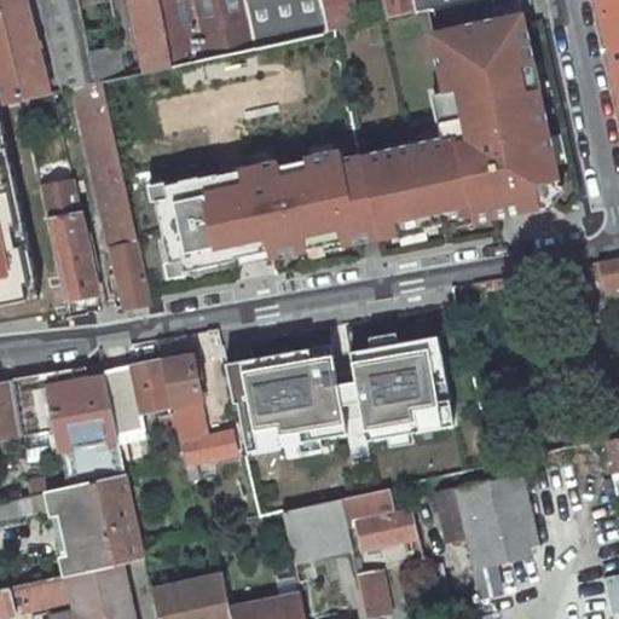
[(23,100),(48,94),(25,0),(0,0),(0,6),(0,9),(23,100)]
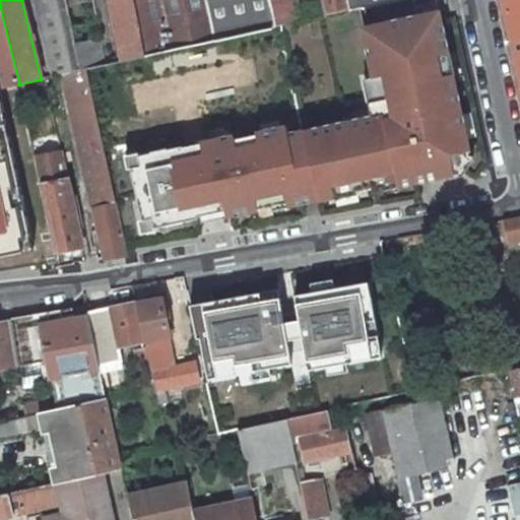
[(63,73),(80,70),(75,45),(65,0),(33,0),(37,15),(53,76),(63,73)]
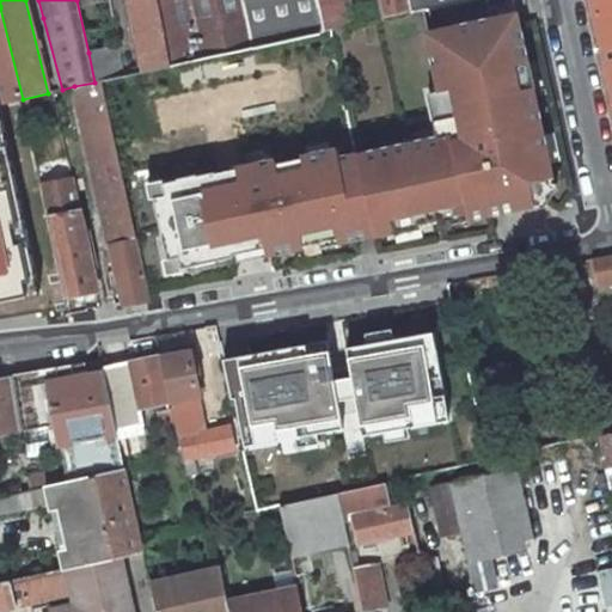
[(157,0),(129,0),(145,71),(170,65),(157,0)]
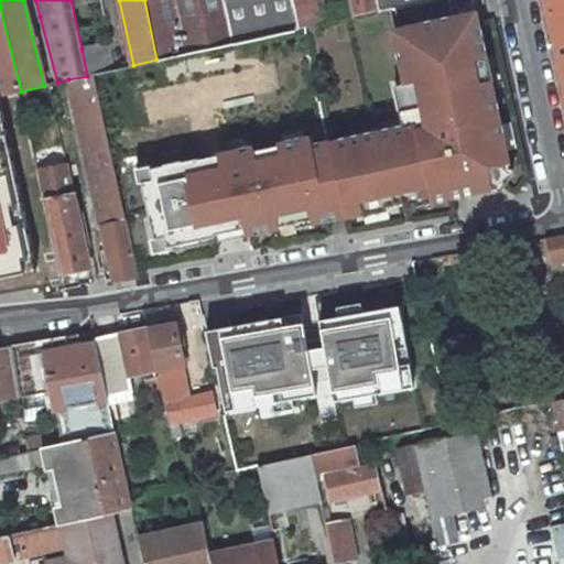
[(144,0),(156,60),(173,55),(289,31),(295,30),(299,29),(291,0),(144,0)]
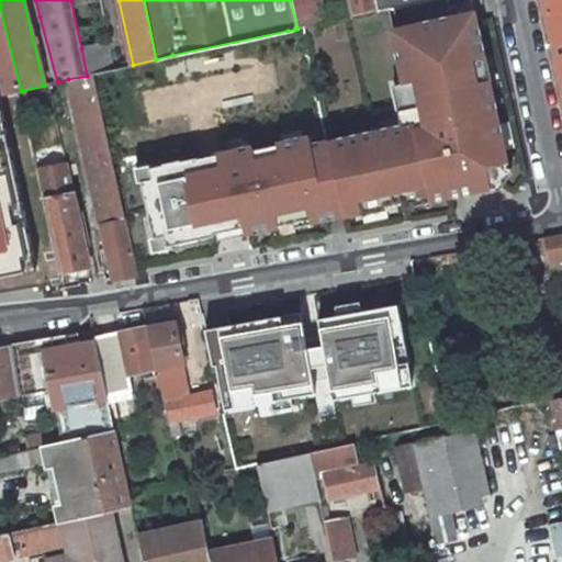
[(315,0),(290,0),(298,29),(302,27),(321,24),(315,0)]
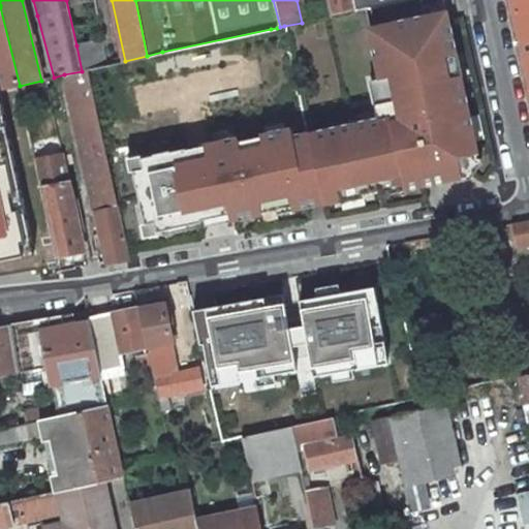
[(321,201),(322,203),(339,199),(337,193),(361,188),(362,194),(378,191),(378,187),(402,182),(403,189),(424,184),(425,186),(467,177),(478,159),(460,74),(453,75),(447,54),(455,52),(445,11),(442,12),(438,0),(400,0),(366,8),(390,118),(308,135),(321,201)]
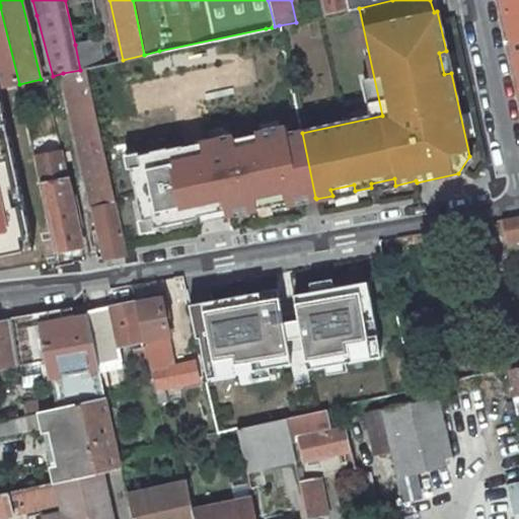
[(320,0),(324,16),(359,8),(392,0),(320,0)]
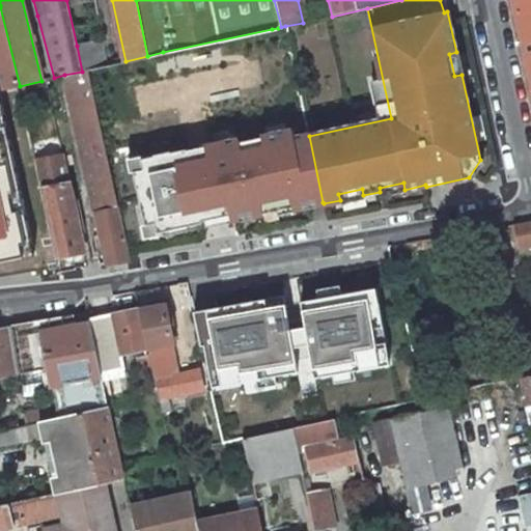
[(530,0),(512,0),(530,83),(530,0)]
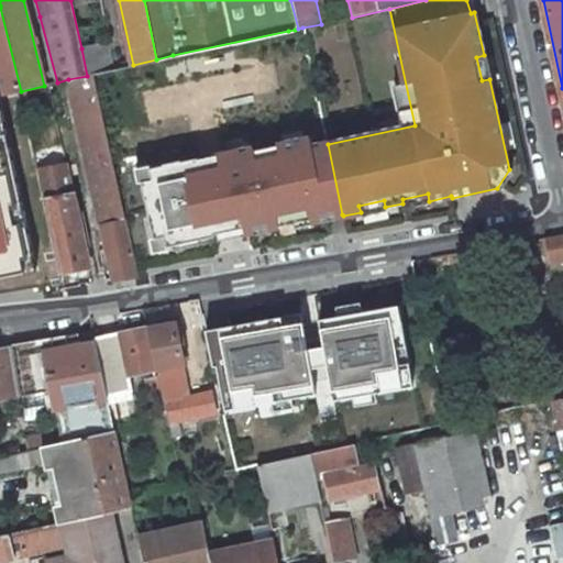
[(0,95),(21,91),(0,8),(0,95)]
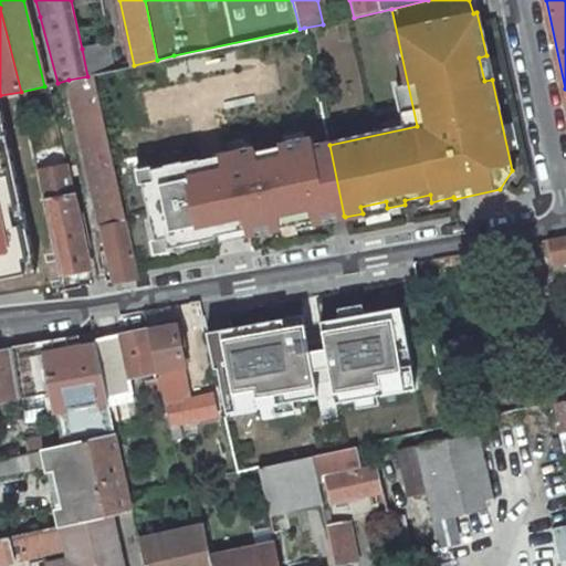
[(299,42),(306,40),(304,28),(300,29),(296,30),(299,42)]
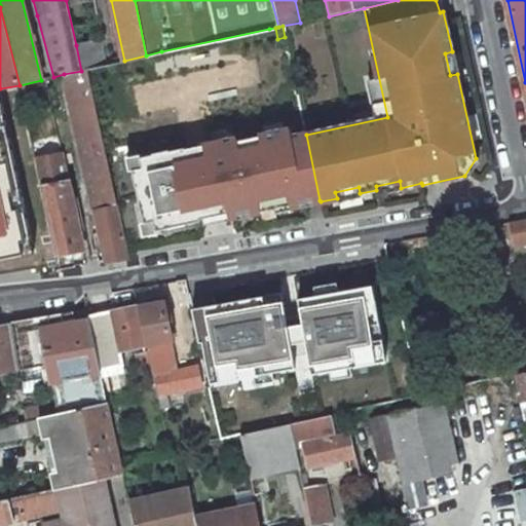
[(102,40),(76,45),(81,71),(86,69),(106,65),(102,40)]
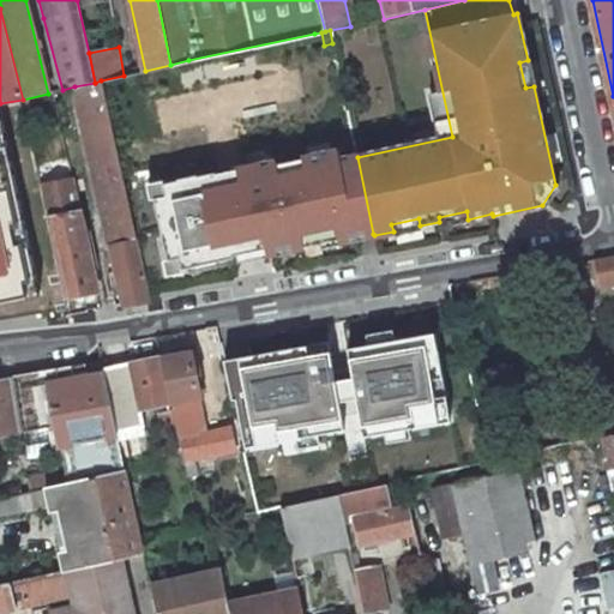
[(525,88),(534,86),(528,60),(519,62),(525,88)]
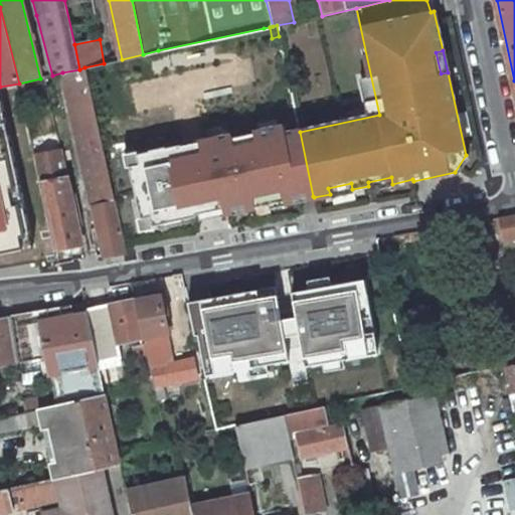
[(0,252),(23,248),(21,237),(30,235),(0,95),(0,252)]
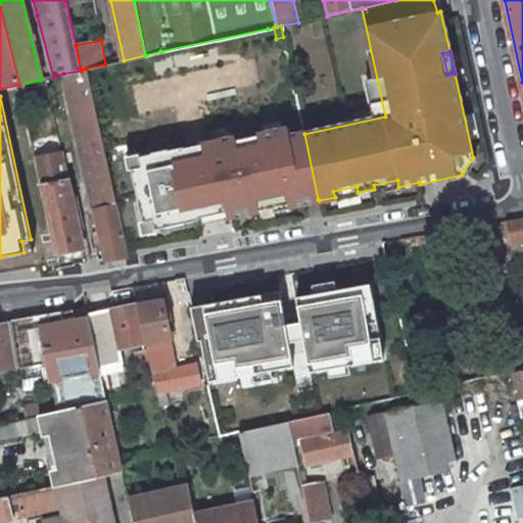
[(287,205),(318,199),(304,134),(290,137),(288,129),(236,139),(235,137),(138,155),(140,164),(130,167),(141,220),(151,218),(153,227),(197,218),(196,217),(209,214),(207,205),(223,202),(226,216),(272,205),(270,198),(285,195),(287,205)]
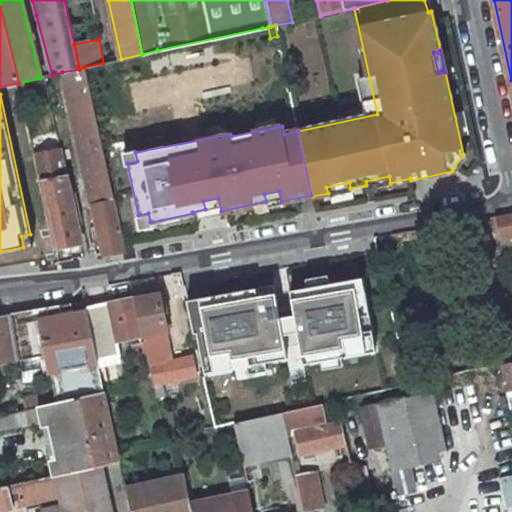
[(55,248),(80,243),(60,150),(35,155),(42,189),(55,248)]
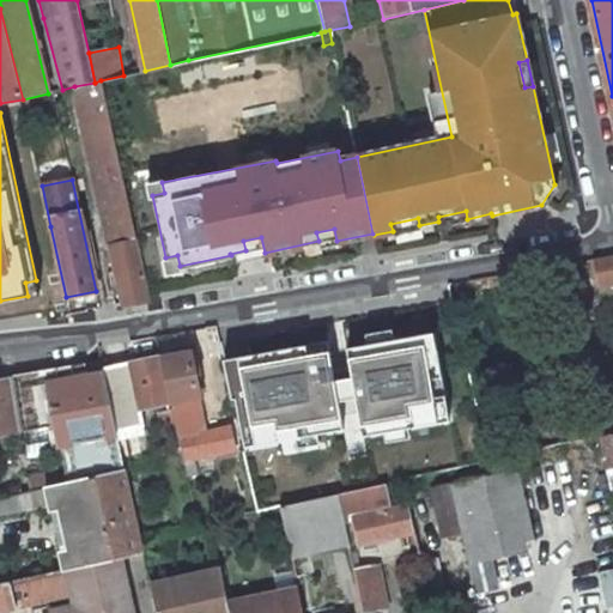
[(152,195),(164,193),(162,182),(150,184),(152,195)]
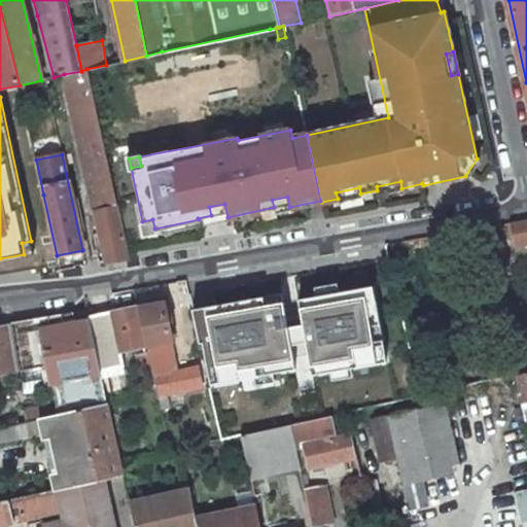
[(377,190),(378,194),(401,188),(400,181),(377,186),(377,190)]
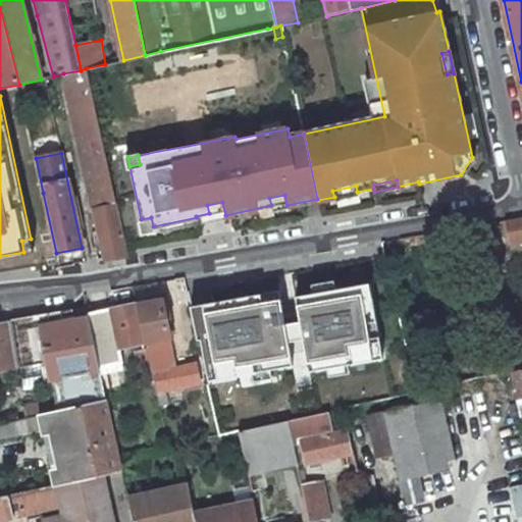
[(332,191),(334,197),(357,192),(356,186),(332,191)]
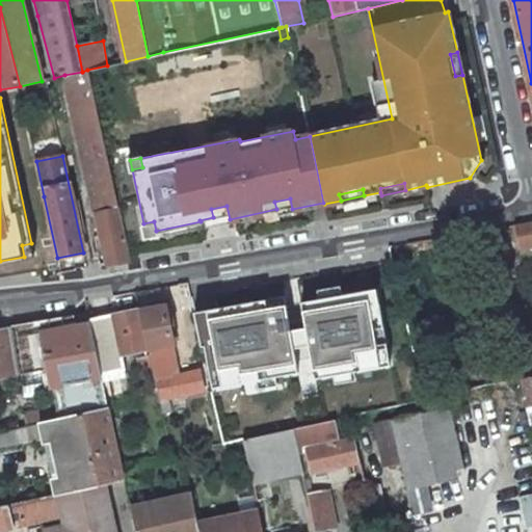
[(290,198),(274,202),(276,209),(277,212),(292,209),(290,198)]
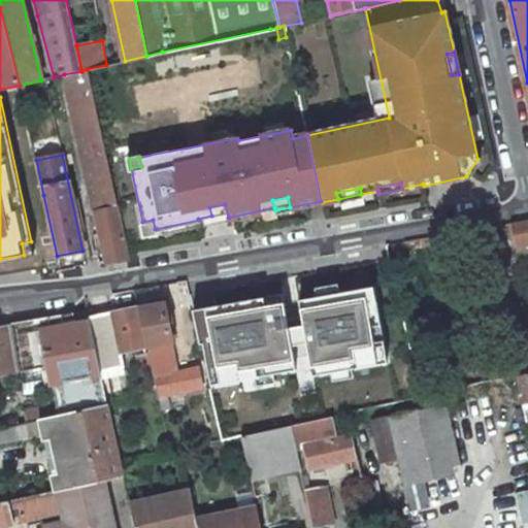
[(228,218),(225,204),(209,207),(211,216),(212,221),(228,218)]
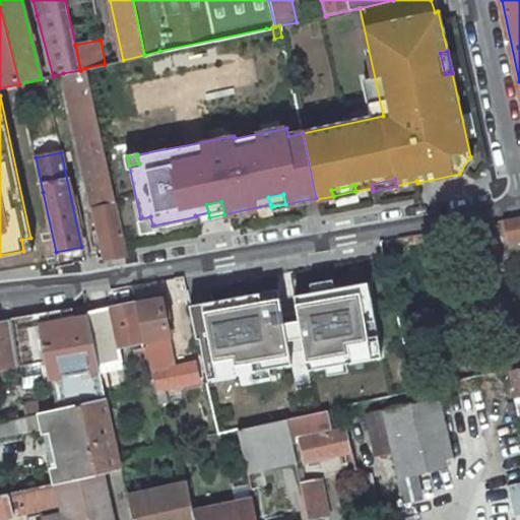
[(519,241),(519,216),(504,219),(509,244),(519,241)]
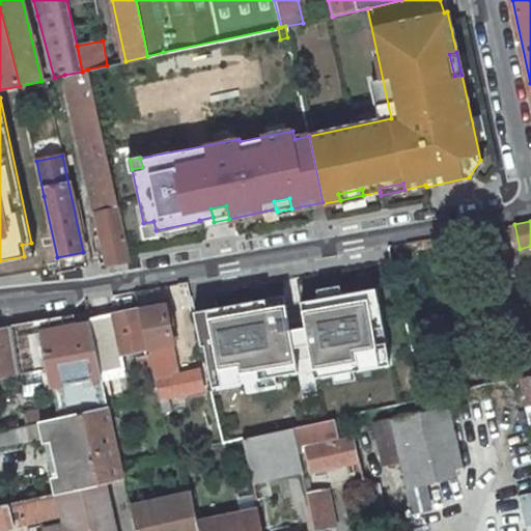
[(375,288),(365,290),(368,305),(378,303),(375,288)]
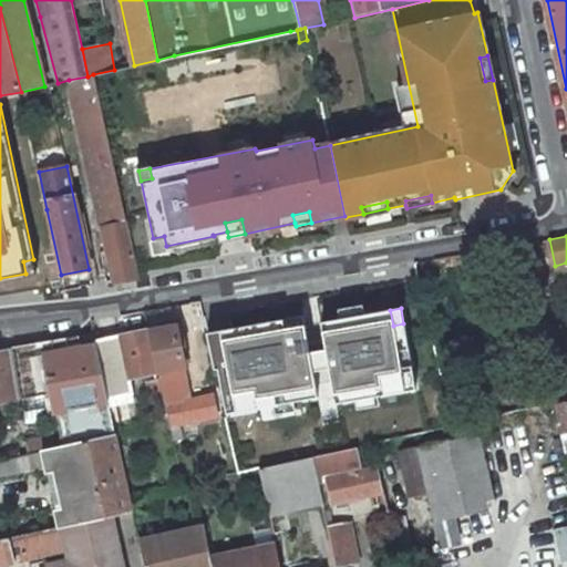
[(319,322),(322,341),(325,352),(328,369),(333,398),(414,383),(403,323),(393,326),(390,310),(319,322)]
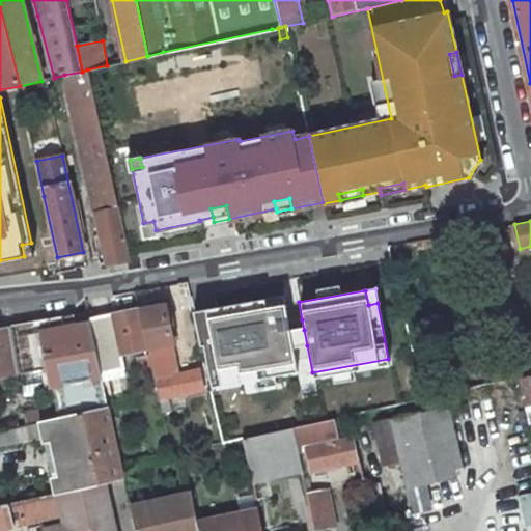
[(282,296),(194,311),(210,390),(297,374),(291,348),(307,345),(304,330),(302,319),(287,323),(282,296)]
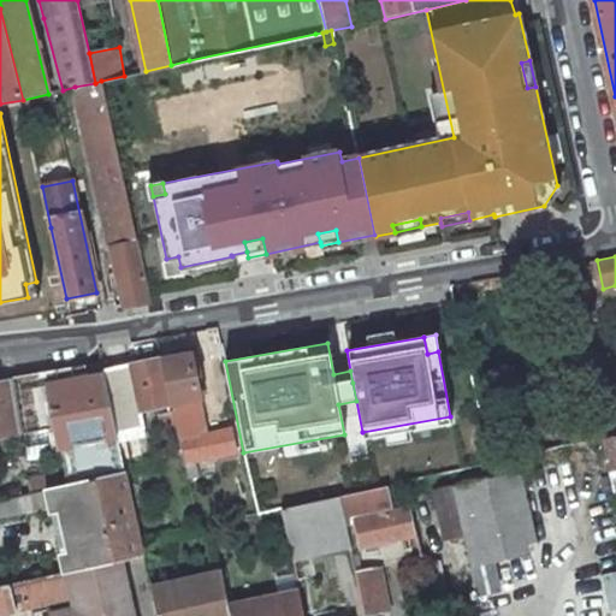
[(196,356),(194,351),(179,355),(179,357),(161,361),(171,404),(173,414),(177,432),(179,440),(181,440),(184,461),(195,458),(237,451),(234,432),(201,438),(199,426),(205,425),(199,402),(200,402),(190,357),(196,356)]
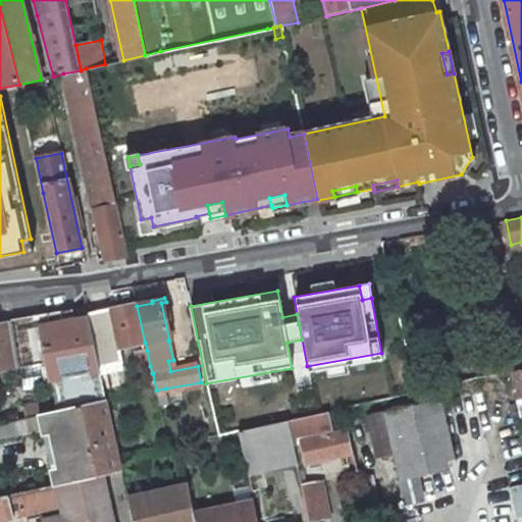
[(137,306),(137,304),(88,316),(99,366),(122,362),(119,348),(145,343),(137,306)]
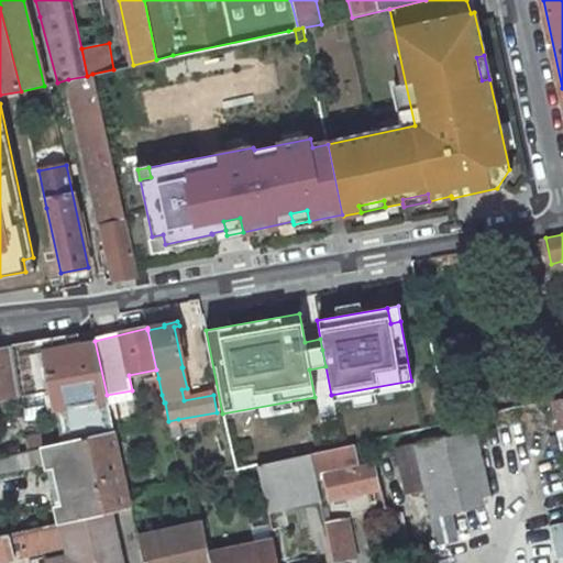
[(55,409),(108,400),(107,395),(95,341),(94,333),(12,348),(21,396),(28,395),(45,392),(52,390),(55,409)]
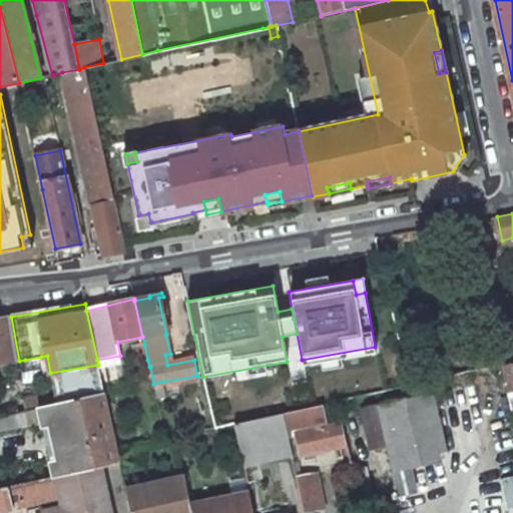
[(0,364),(19,361),(11,317),(0,318),(0,364)]
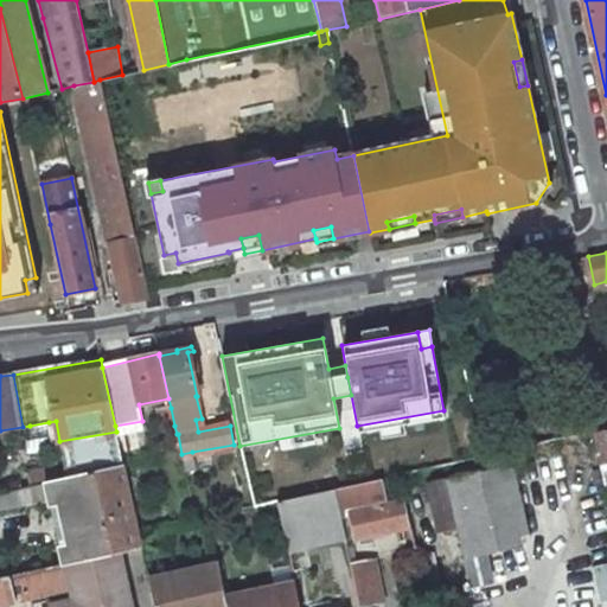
[(159,410),(164,428),(174,426),(171,408),(159,410)]
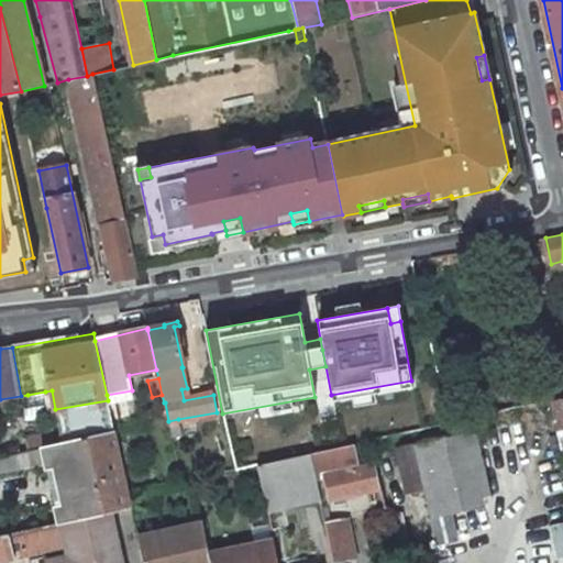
[(134,398),(132,390),(107,395),(108,400),(108,403),(134,398)]
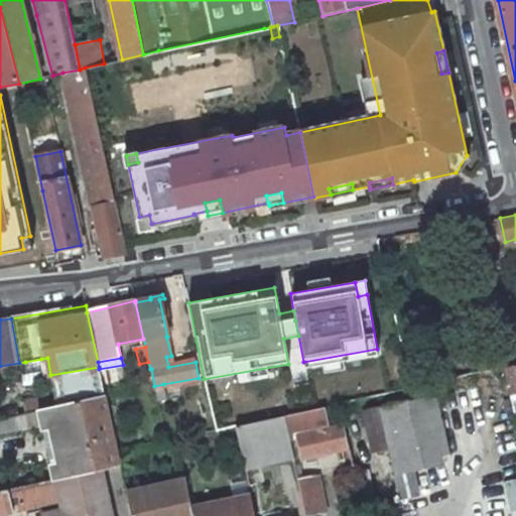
[(29,378),(43,375),(41,359),(25,362),(29,378)]
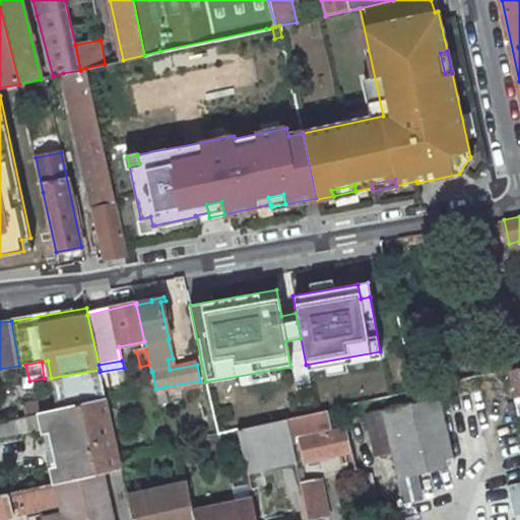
[(519,368),(507,371),(513,397),(519,395),(519,368)]
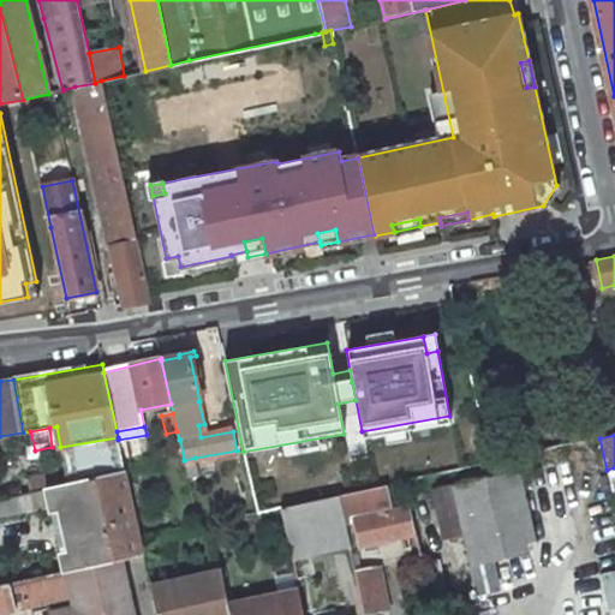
[(118,440),(118,437),(60,447),(67,484),(125,471),(118,440)]
